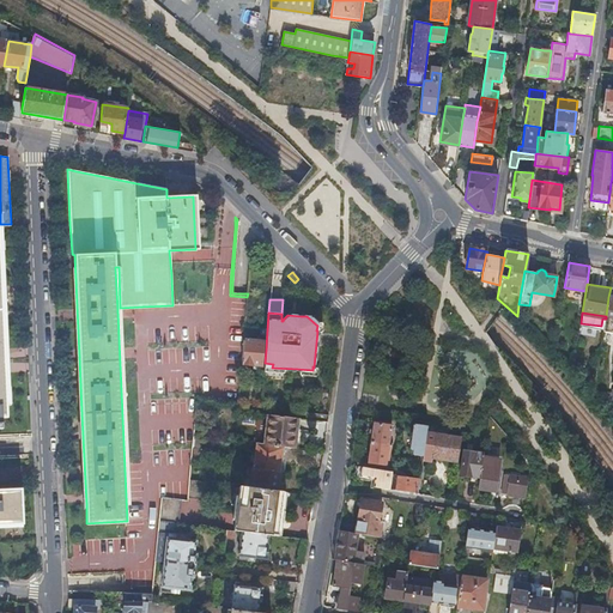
[(263,341),(244,340),(242,363),(261,365),(263,341)]
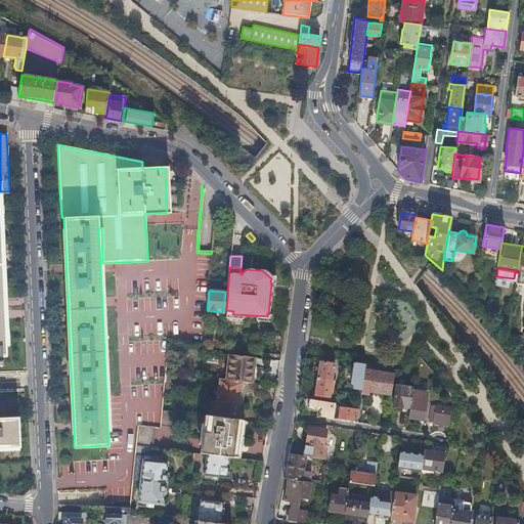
[(255,356),(229,353),(226,380),(244,382),(252,383),(255,356)]
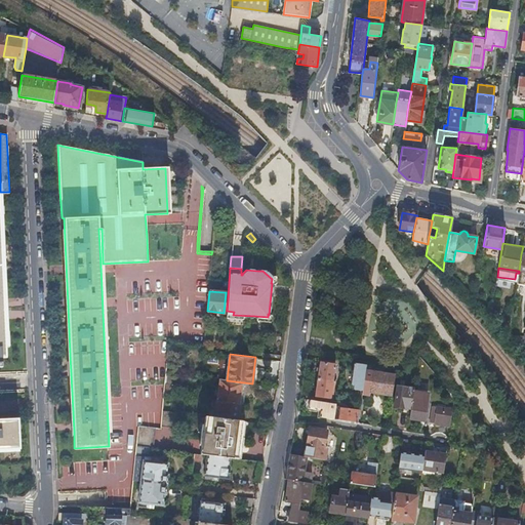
[(330,396),(331,389),(335,364),(320,362),(315,395),(330,397),(330,396)]
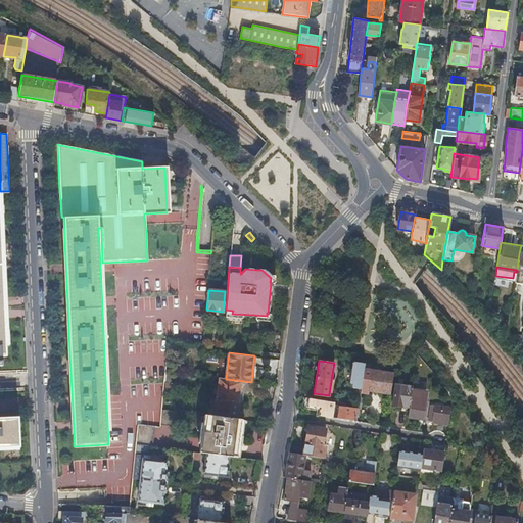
[(365,364),(353,362),(351,377),(359,379),(358,382),(362,383),(365,364)]
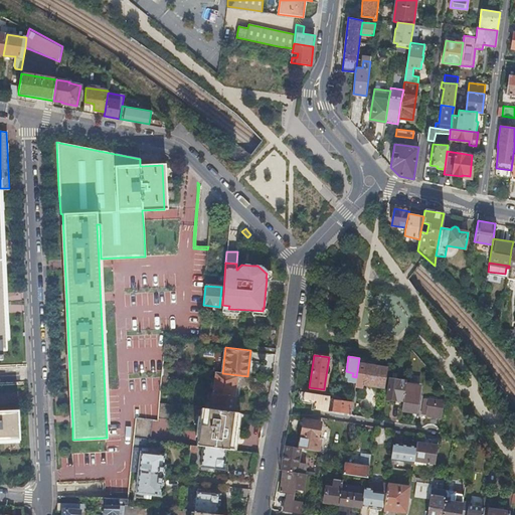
[(384,387),(387,367),(365,364),(362,384),(384,387)]
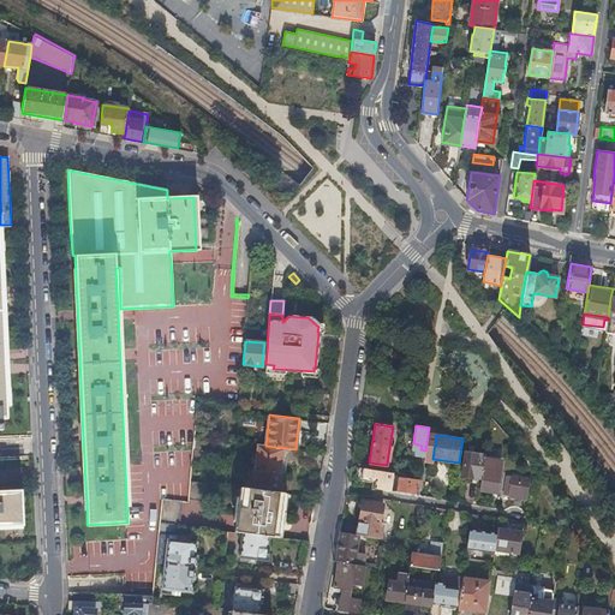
[(261,490),(279,493),(286,448),(266,446),(258,445),(254,479),(262,481),(261,490)]
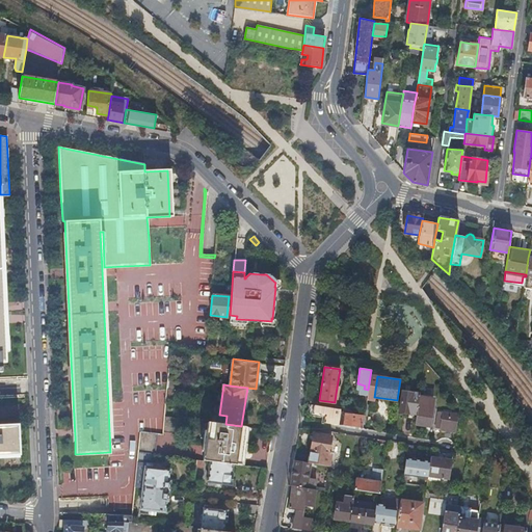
[(274,400),(275,392),(263,390),(262,399),(274,400)]
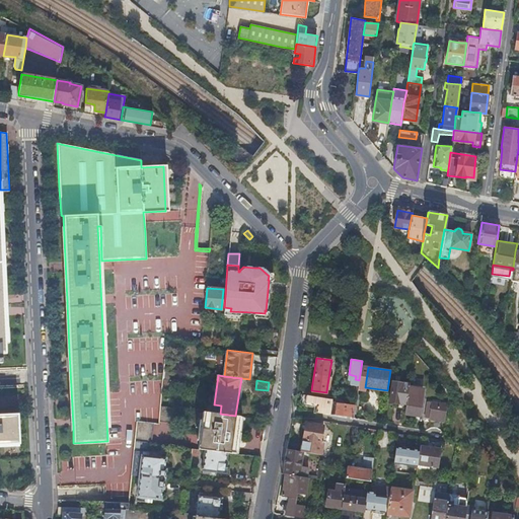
[(409,386),(410,384),(391,381),(388,401),(406,404),(409,386)]
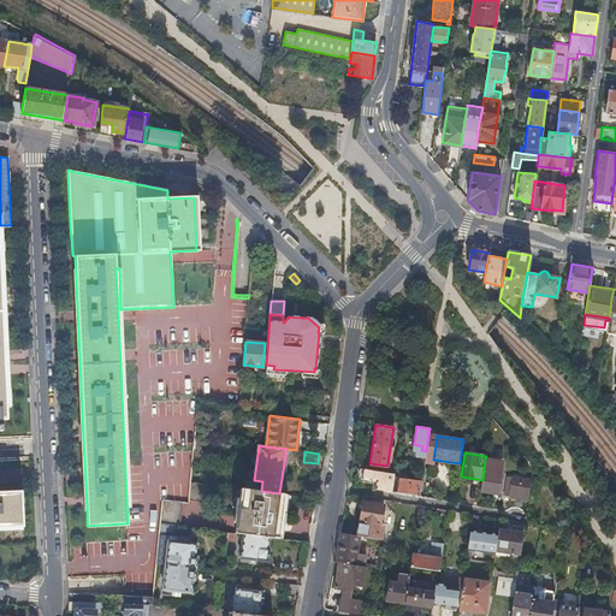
[(498,461),(485,458),(483,480),(480,491),(497,493),(502,466),(497,465),(498,461)]
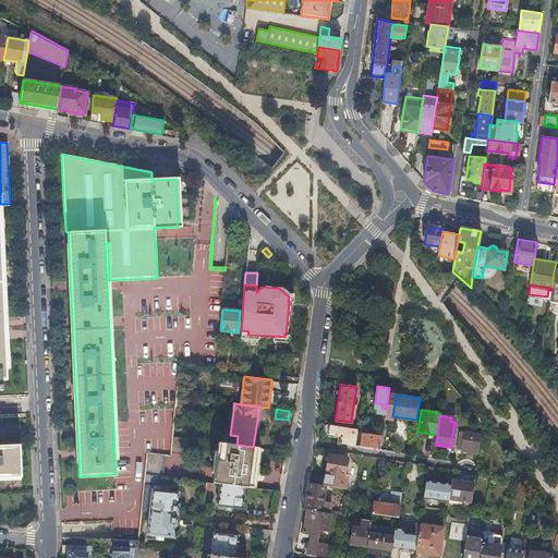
[(340,435),(339,443),(354,445),(356,433),(356,428),(326,424),(325,432),(326,434),(336,436),(337,435),(340,435)]
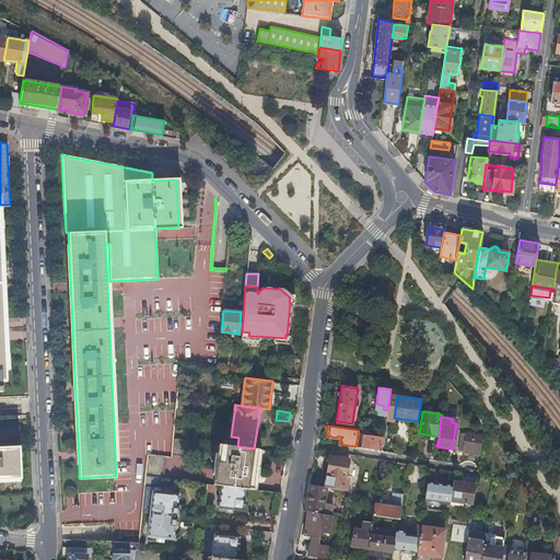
[(481,435),(463,432),(461,447),(464,447),(463,451),(479,454),(481,435)]
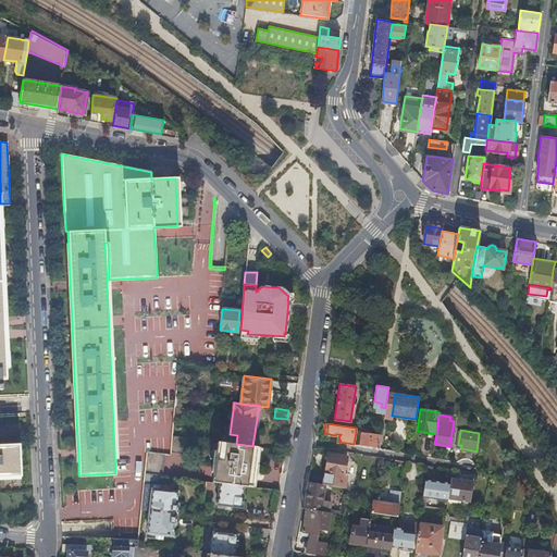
[(356,432),(354,444),(380,448),(382,436),(356,432)]
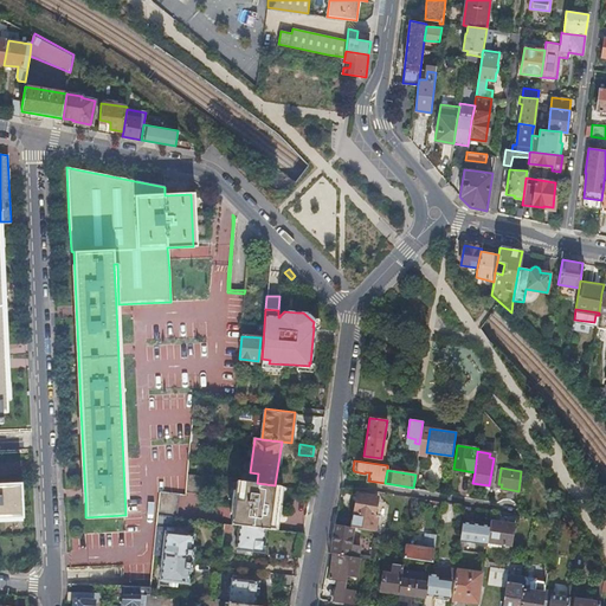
[(206,476),(187,474),(186,491),(204,494),(206,476)]
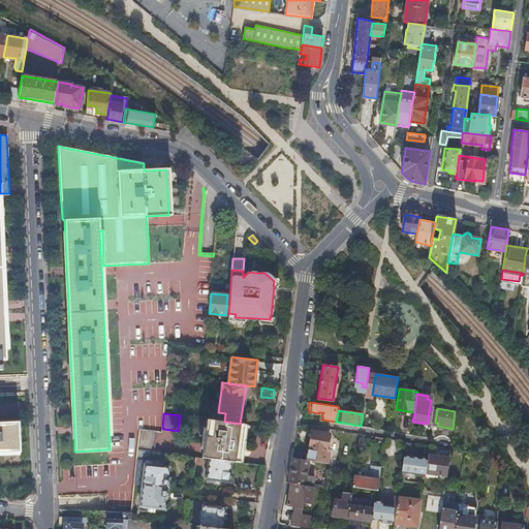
[(240,424),(224,422),(207,419),(201,458),(207,458),(209,459),(230,462),(238,462),(243,425),(240,424)]
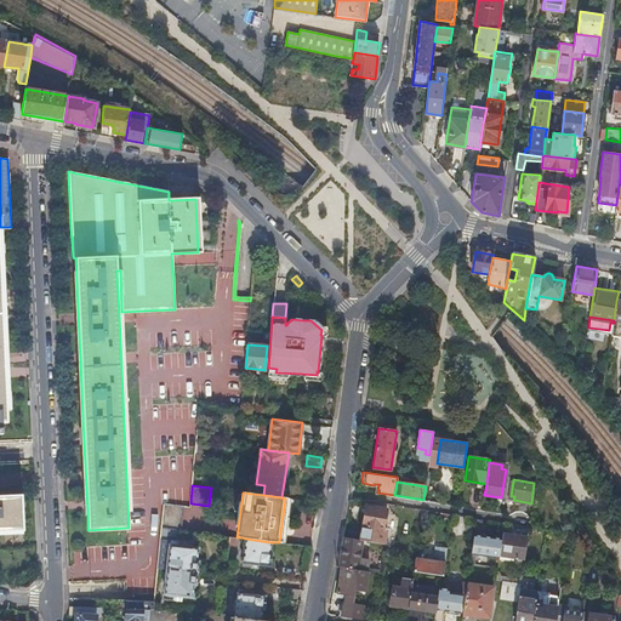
[(0,495),(0,531),(23,530),(23,525),(22,495),(0,495)]
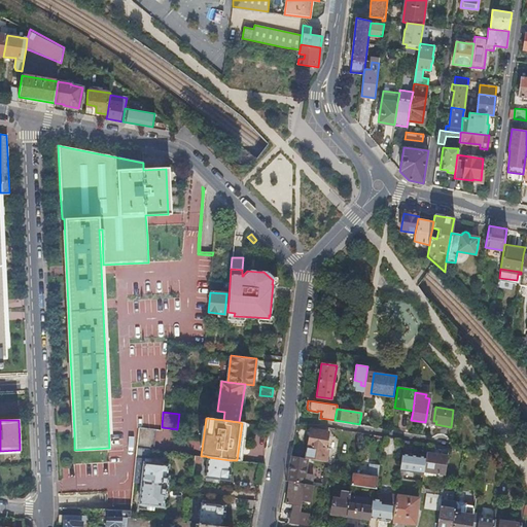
[(237,460),(242,461),(247,423),(242,423),(237,460)]
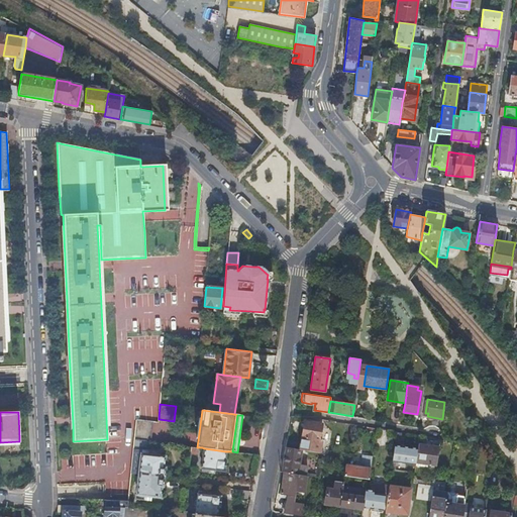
[(136,419),(134,438),(144,440),(151,440),(153,421),(136,419)]
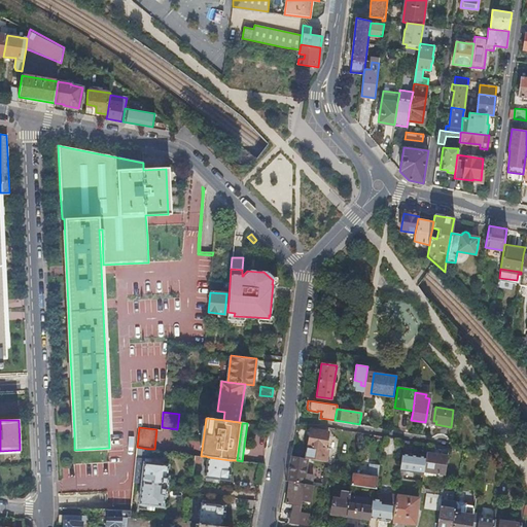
[(310,429),(305,458),(308,459),(325,462),(327,449),(325,448),(328,432),(310,429)]
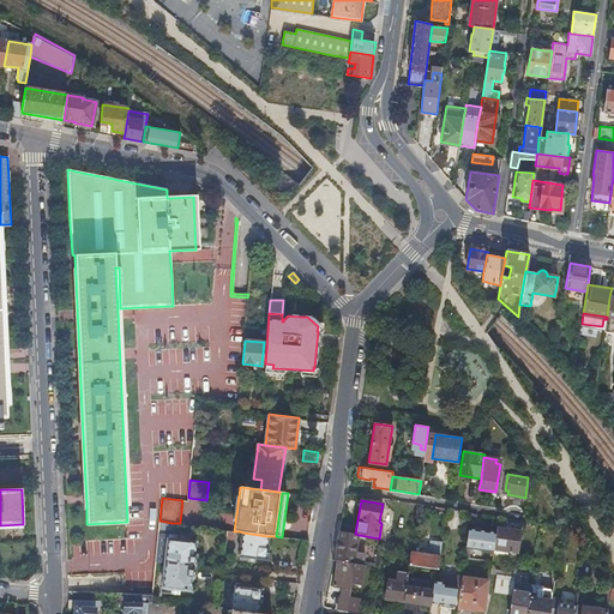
[(168,533),(166,563),(193,565),(194,564),(196,554),(194,554),(196,542),(176,540),(178,534),(170,533),(172,523),(160,521),(158,531),(168,533)]
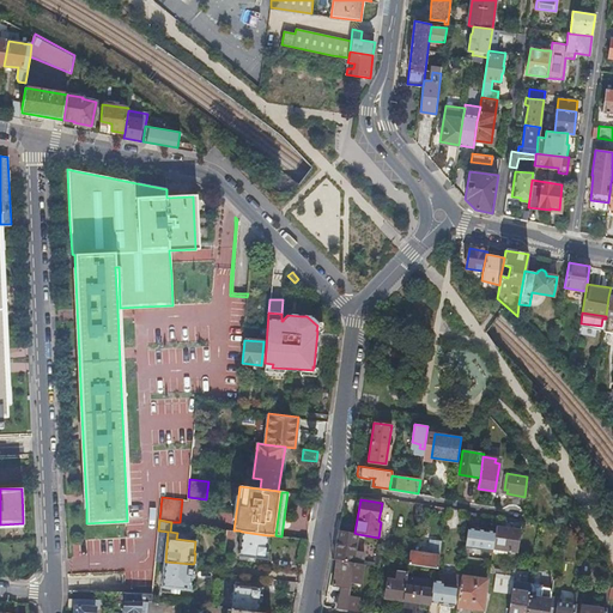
[(517,552),(521,527),(514,526),(514,528),(496,526),(495,533),(492,548),(517,552)]
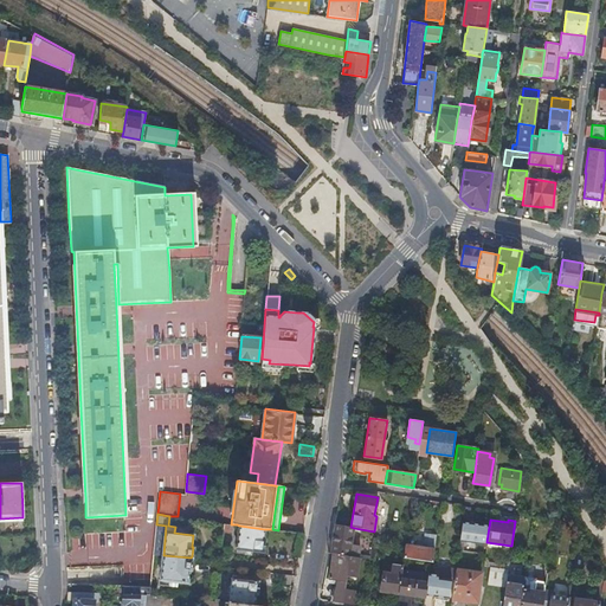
[(487,543),(487,542),(489,527),(468,523),(465,532),(461,530),(459,540),(487,543)]
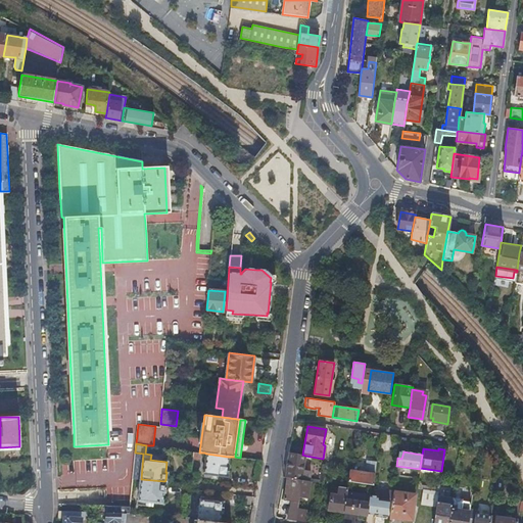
[(135,453),(133,478),(141,479),(143,454),(135,453)]
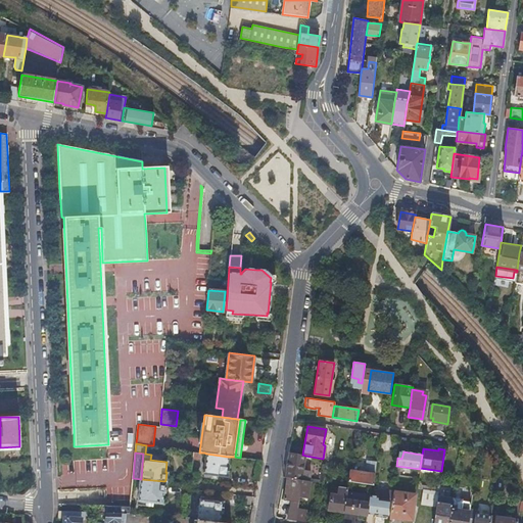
[(302,455),(289,453),(288,460),(285,477),(287,477),(301,479),(308,480),(310,474),(302,473),(305,456),(302,455)]
